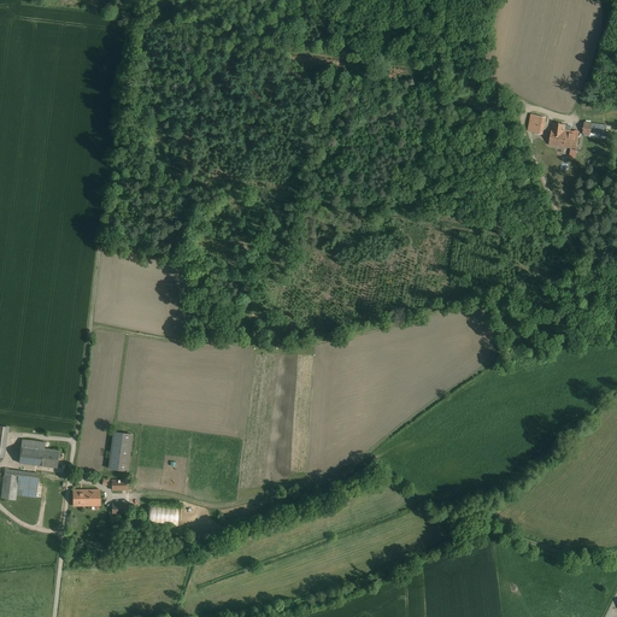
[(303,58),(303,68),(321,68),(321,58),(303,58)]
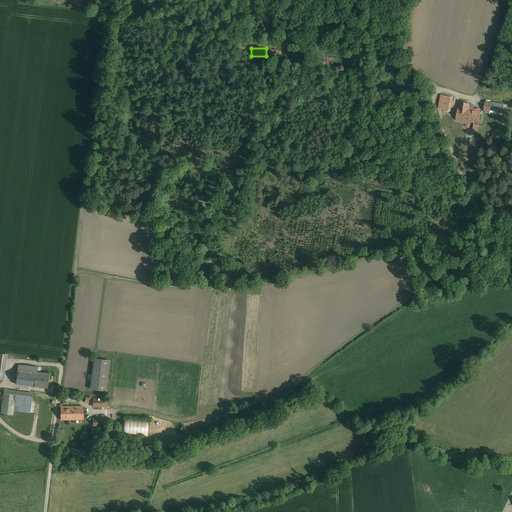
[(453,98),(440,95),(438,109),(450,111),(453,98)]
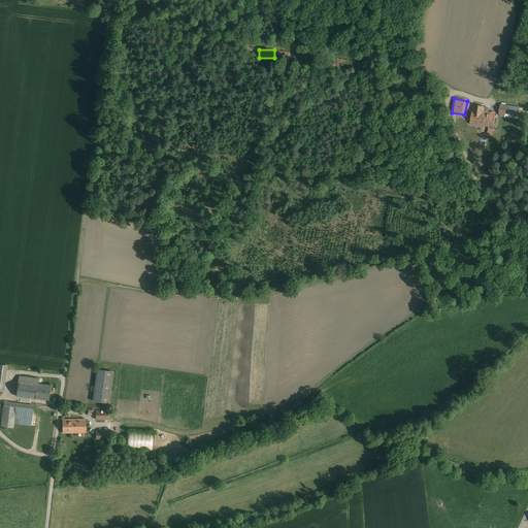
[(505,117),(505,113),(506,105),(500,105),(498,114),(505,117)]
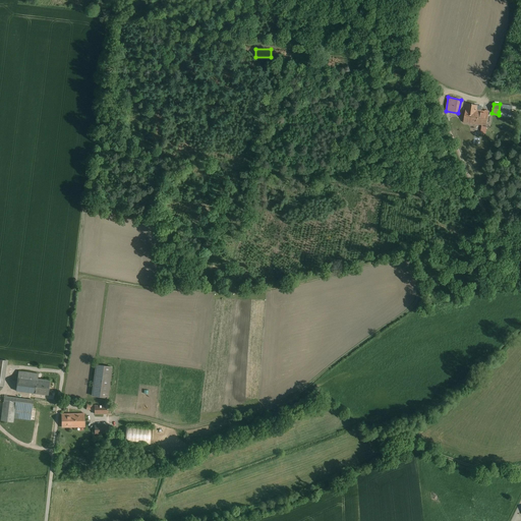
[(513,107),(500,104),(499,112),(512,115),(513,107)]
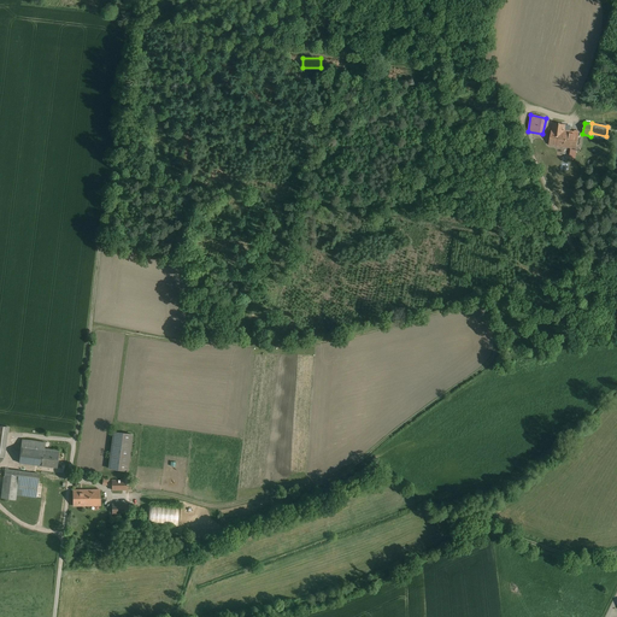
[(552,130),(550,145),(576,150),(579,134),(565,131),(565,133),(552,130)]
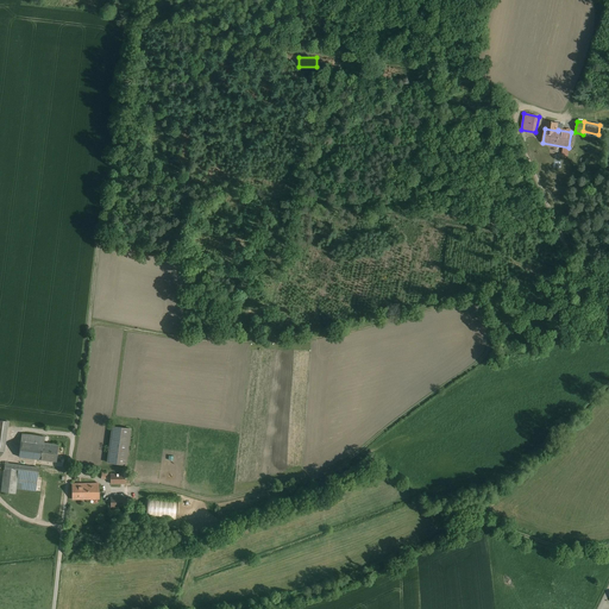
[(131,429),(112,427),(107,462),(126,464),(131,429)]
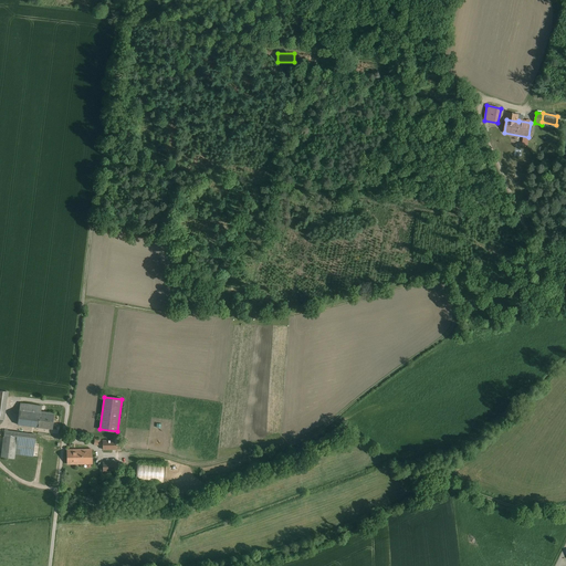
[(20,404),(18,425),(52,429),(54,413),(41,411),(42,406),(20,404)]
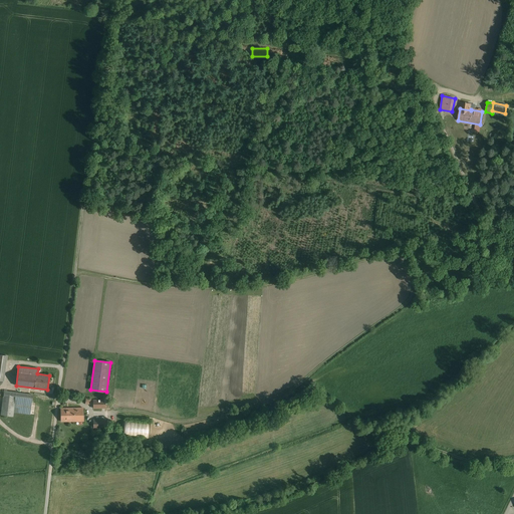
[(33,395),(26,394),(4,391),(3,402),(14,404),(31,406),(32,400),(33,395)]
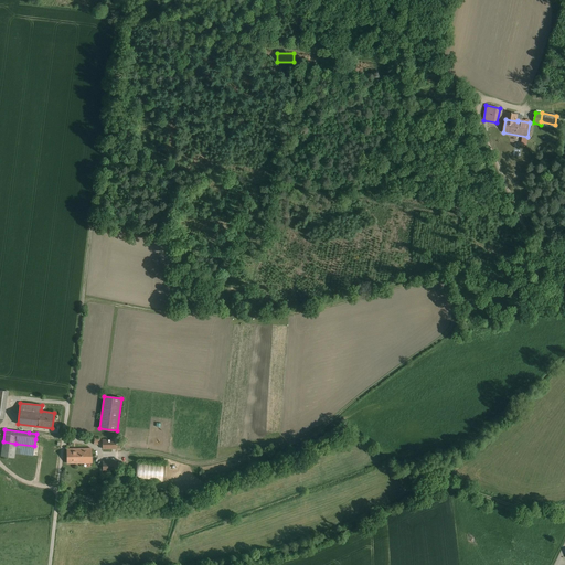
[(116,448),(116,439),(103,439),(103,445),(103,448),(116,448)]
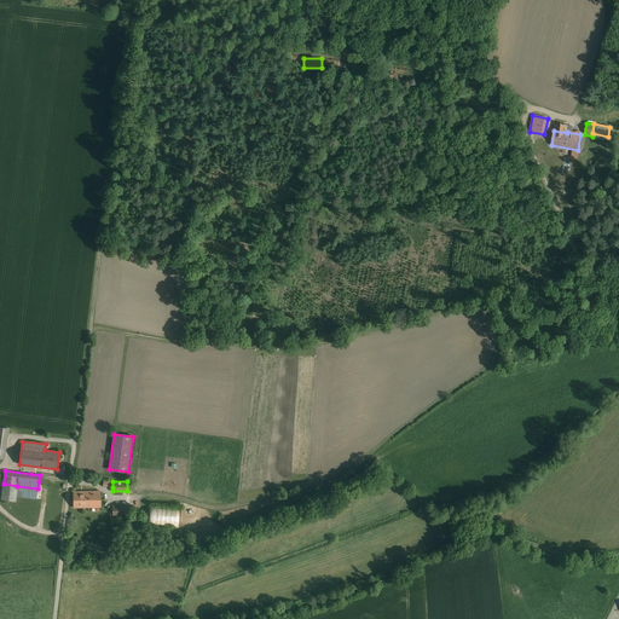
[(17,486),(4,484),(1,499),(16,502),(16,496),(17,486)]
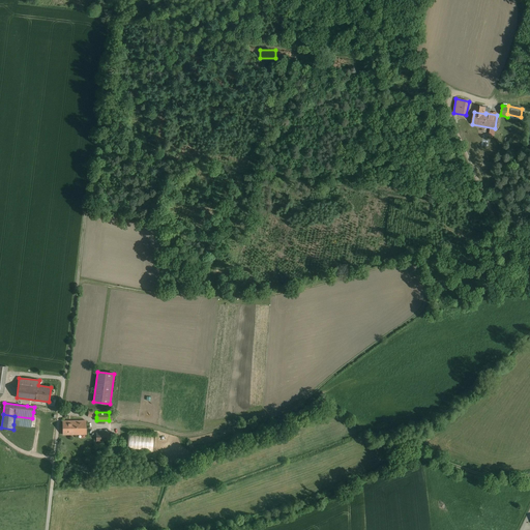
[(32,418),(15,416),(13,424),(31,427),(32,418)]
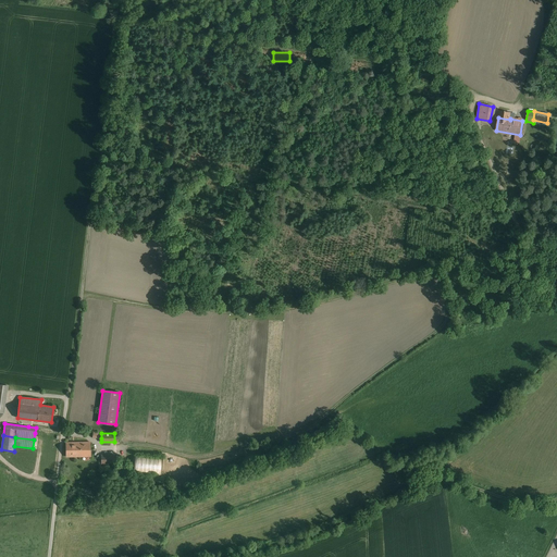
[(90,442),(65,443),(66,456),(90,456),(90,442)]
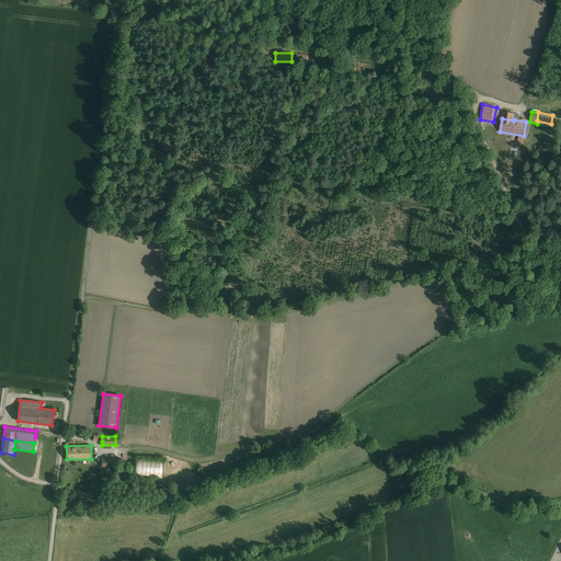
[(115,457),(102,458),(102,467),(115,466),(115,457)]
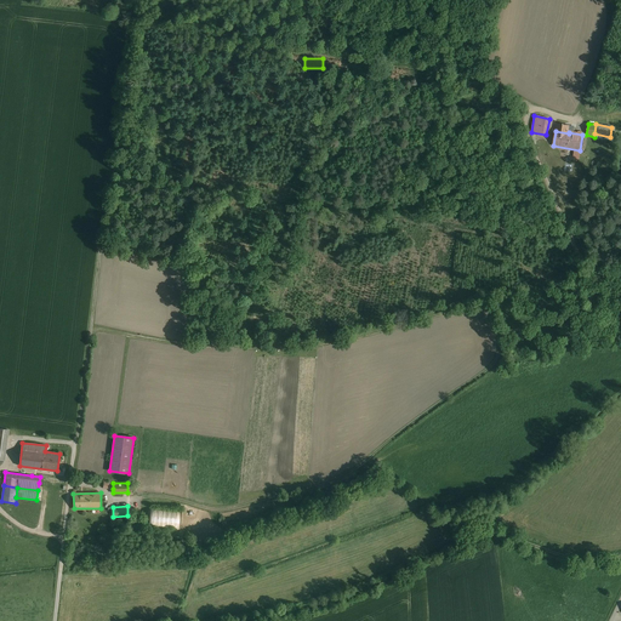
[(182,510),(151,507),(149,528),(181,530),(182,510)]
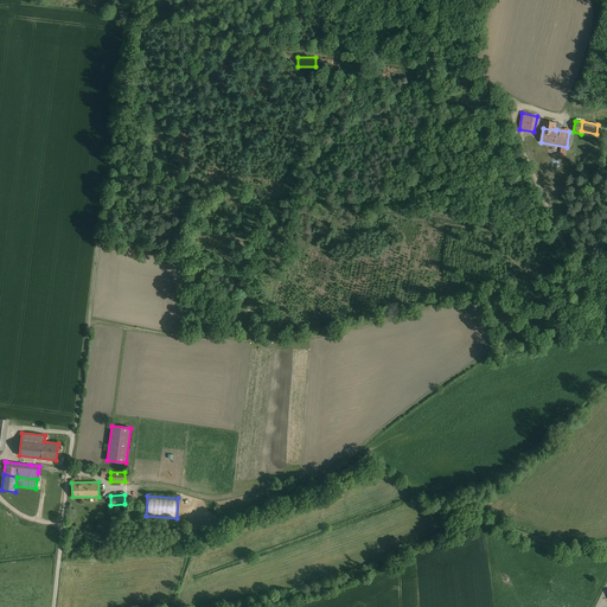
[(219,523),(210,525),(211,532),(222,530),(219,523)]
